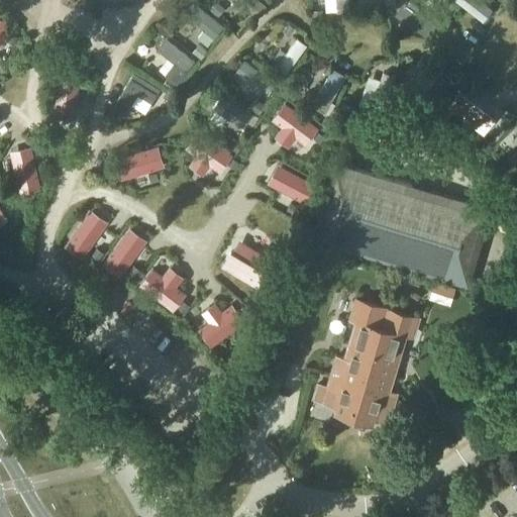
[(468,286),(469,283),(491,208),(350,167),(335,162),(329,184),(312,240),(468,286)]
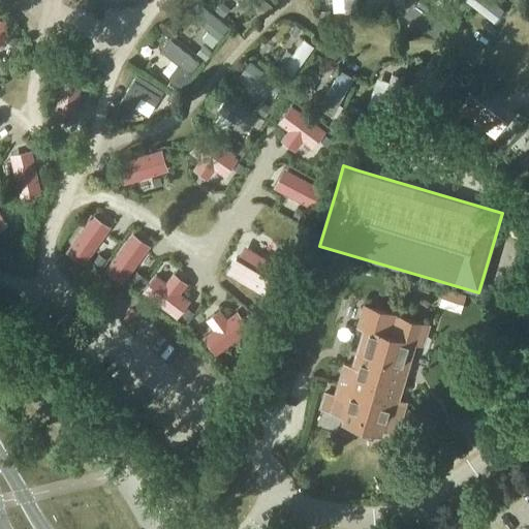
[(439,306),(461,312),(466,294),(444,287),(439,306)]
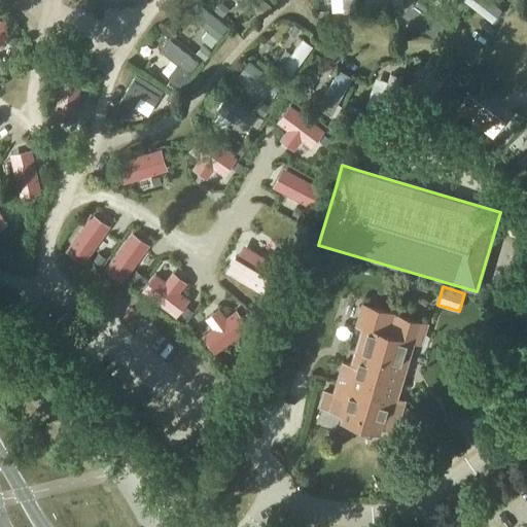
[(342,419),(381,430),(391,397),(397,398),(414,342),(412,341),(415,331),(425,335),(428,324),(394,314),(362,305),(356,325),(362,327),(346,382),(338,380),(332,398),(346,402),(342,419)]
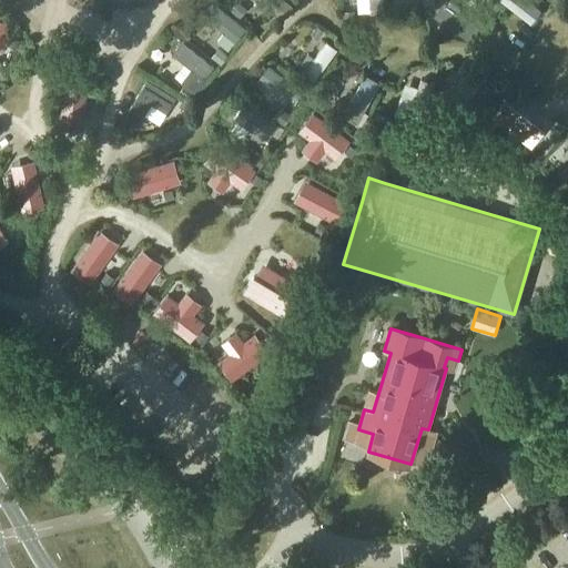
[(452,465),(458,457),(447,446),(440,454),(452,465)]
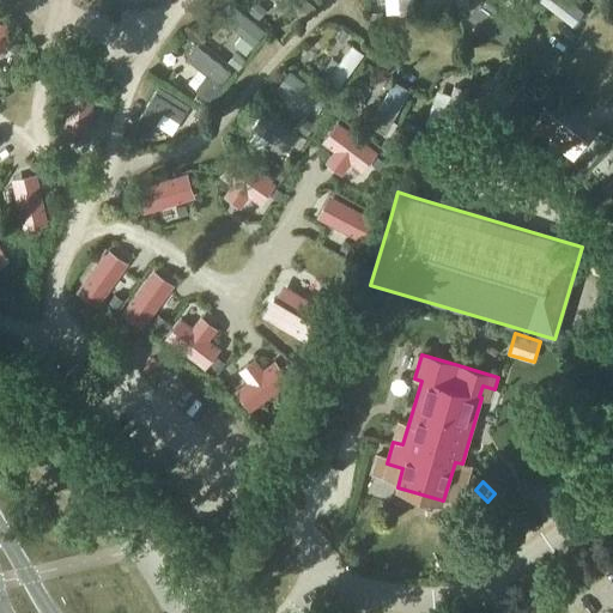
[(538,600),(556,589),(550,578),(530,590),(538,600)]
